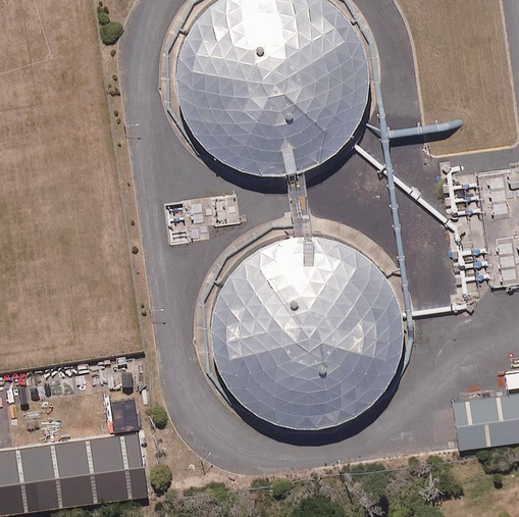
[(189,29),(175,59),(174,94),(185,125),(206,152),(235,170),(268,177),(302,173),(331,157),(347,141),(353,135),(366,107),(369,76),(364,47),(349,20),(326,0),(216,0),(211,3),(189,29)]
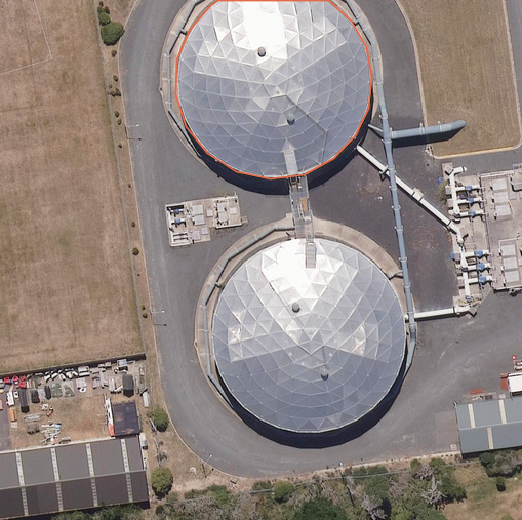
[(226,283),(212,315),(211,349),(222,381),(243,408),(272,426),(305,433),(339,429),(369,412),(391,391),(403,362),(407,332),(405,321),(401,302),(387,275),(364,254),(336,241),(306,237),(276,243),(248,257),(226,283)]
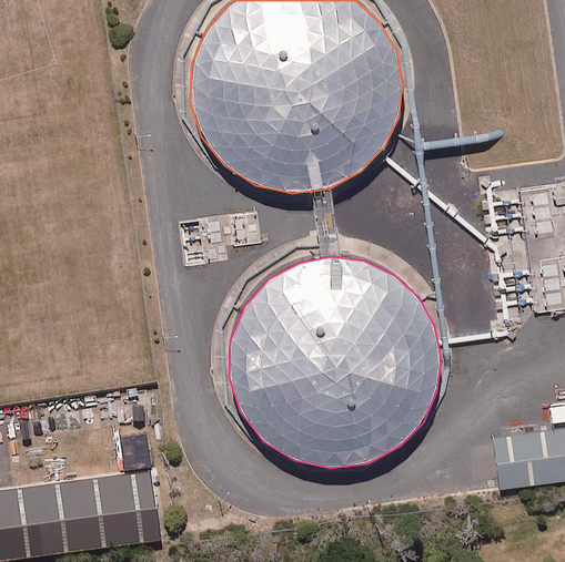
[(564,430),(494,441),(502,492),(564,482),(564,430)]
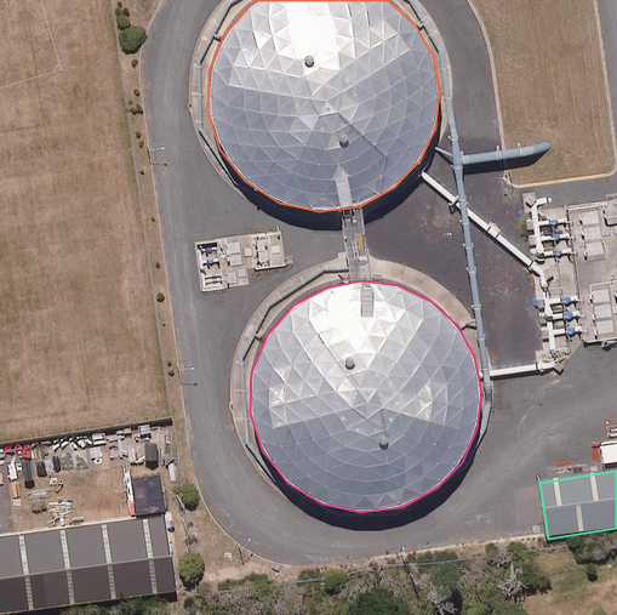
[(135,517),(171,513),(166,483),(131,487),(135,517)]
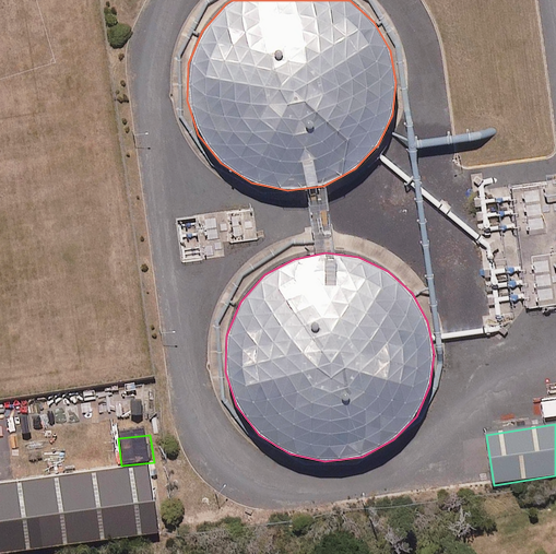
[(24,553),(157,534),(148,464),(0,484),(0,553),(24,553)]
